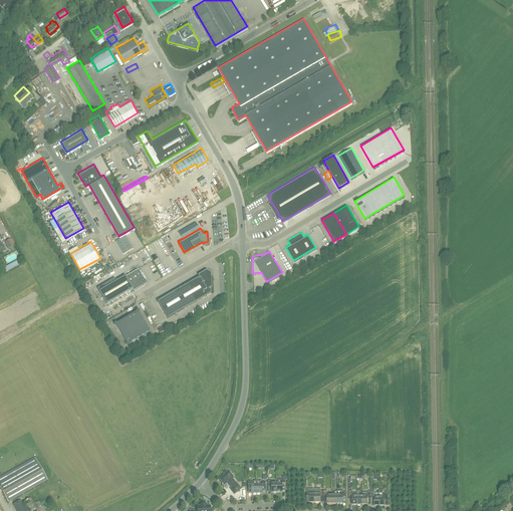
[(124,274),(97,289),(105,301),(132,286),(133,288),(146,280),(138,266),(124,274)]
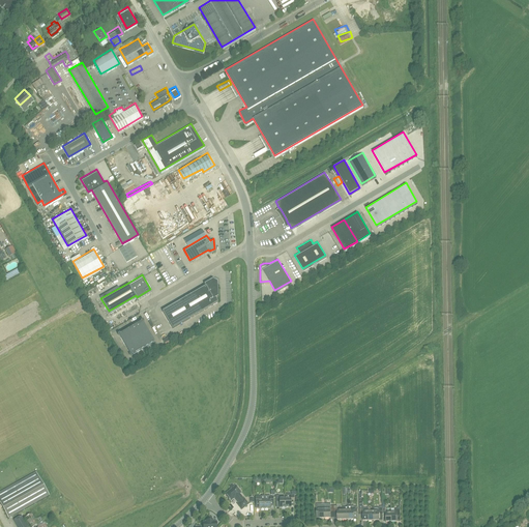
[(204,284),(162,309),(171,324),(171,325),(216,299),(214,295),(216,294),(217,294),(216,279),(211,276),(203,282),(204,284)]
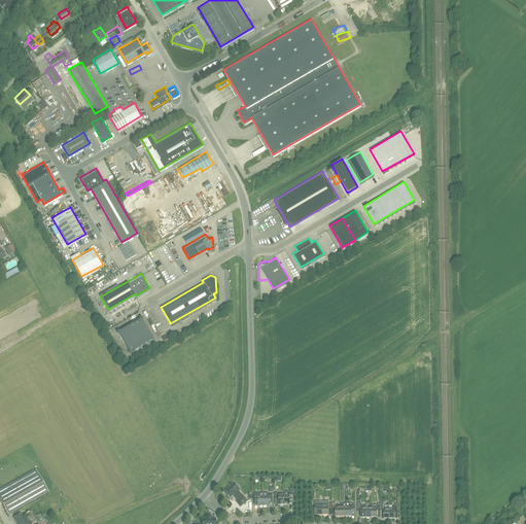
[(155,321),(160,319),(153,308),(149,310),(155,321)]
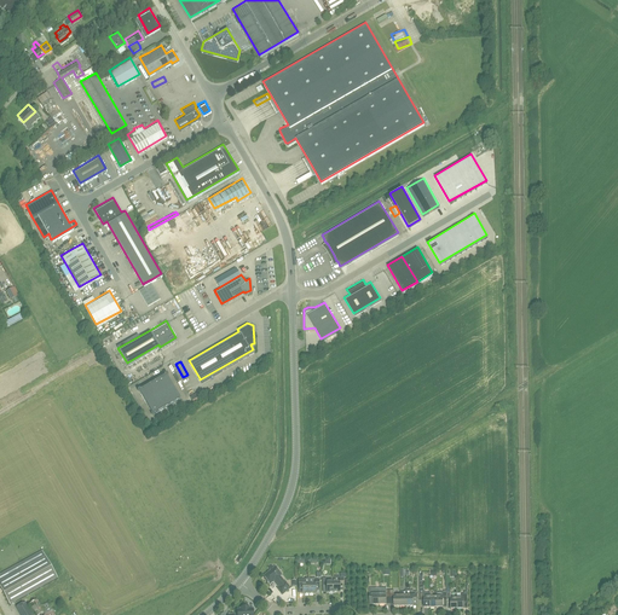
[(162,371),(163,372),(139,387),(138,386),(136,387),(137,389),(138,389),(151,410),(150,411),(151,413),(154,412),(154,411),(179,395),(166,372),(167,372),(166,370),(162,371)]
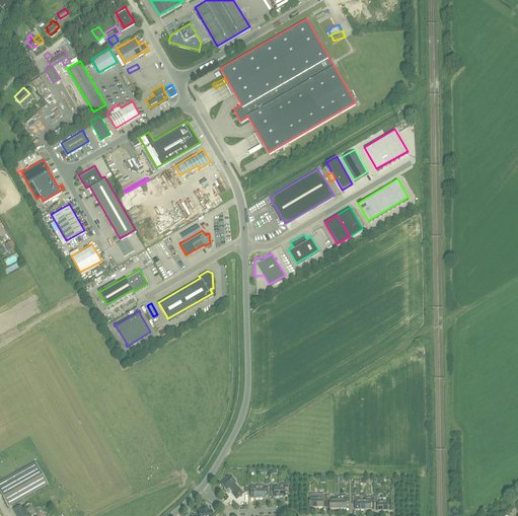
[(34,459),(0,477),(0,492),(7,505),(47,483),(34,459)]
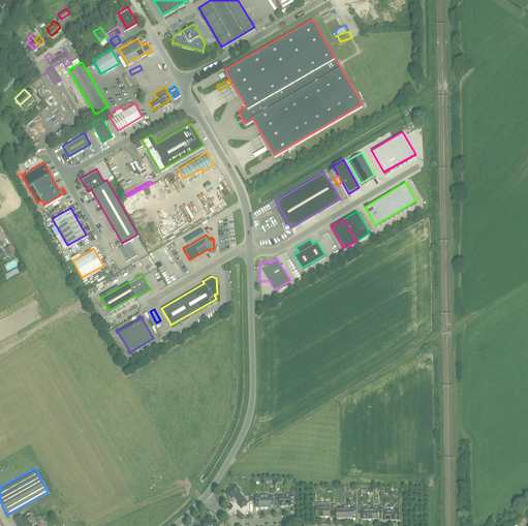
[(229,485),(223,490),(229,497),(233,494),(236,499),(236,500),(240,506),(247,500),(243,494),(242,494),(239,490),(239,489),(234,482),(234,483),(233,482),(230,481),(228,483),(228,484),(229,485)]
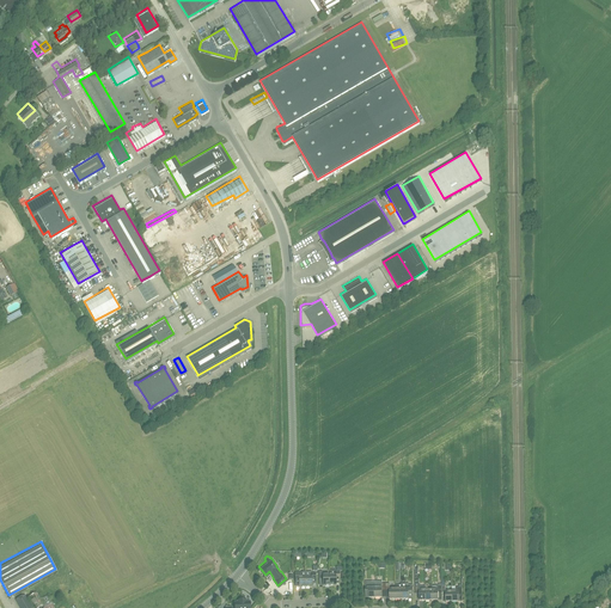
[(328,571),(328,583),(335,583),(335,581),(337,581),(337,567),(334,567),(334,566),(328,566),(328,571)]
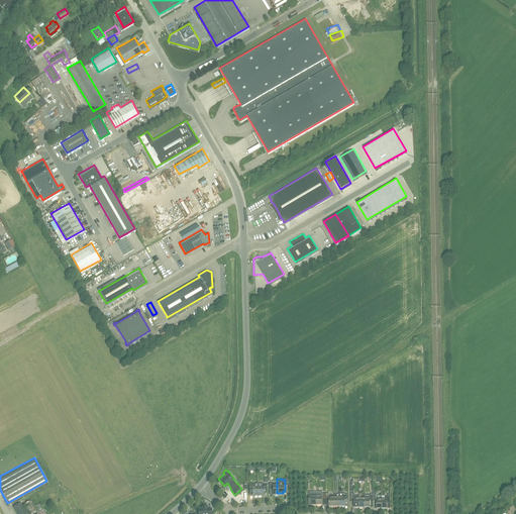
[(251,494),(256,494),(255,481),(254,481),(253,481),(247,482),(247,493),(251,493),(251,494)]
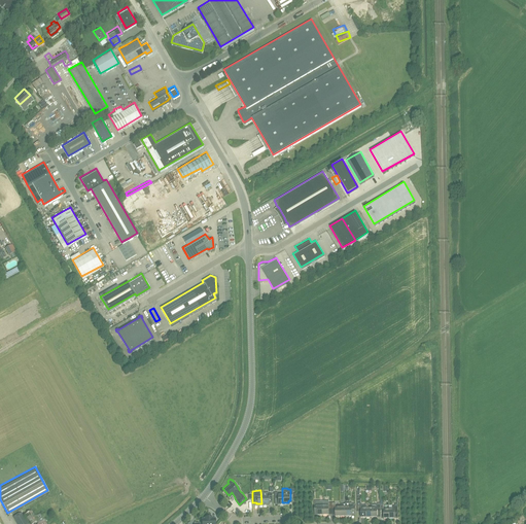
[(260,490),(261,503),(268,503),(268,502),(271,502),(271,490),(268,490),(260,490)]
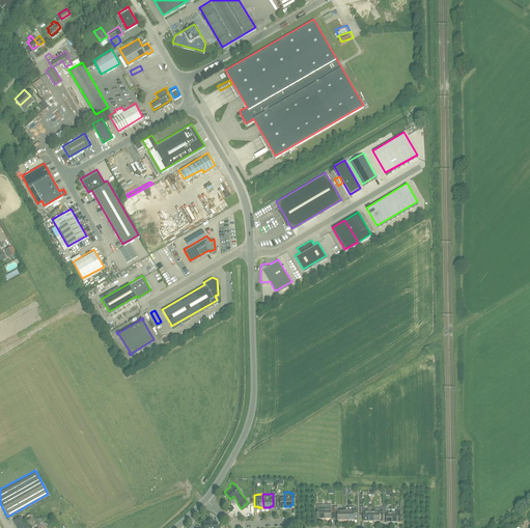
[(279,506),(284,506),(284,496),(279,496),(279,494),(276,494),(276,500),(279,500),(279,506)]
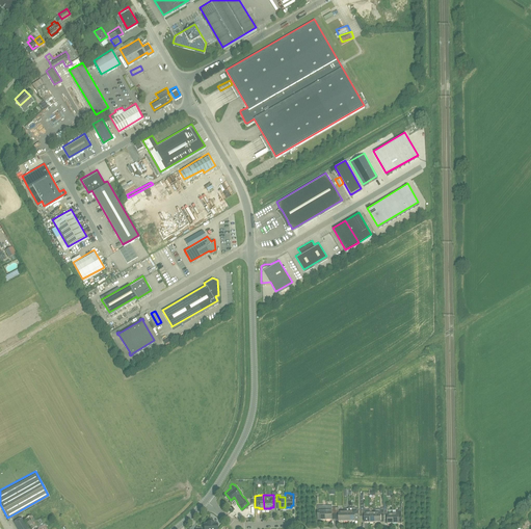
[(325,518),(324,507),(325,507),(325,503),(316,503),(316,511),(319,511),(319,518),(325,518)]
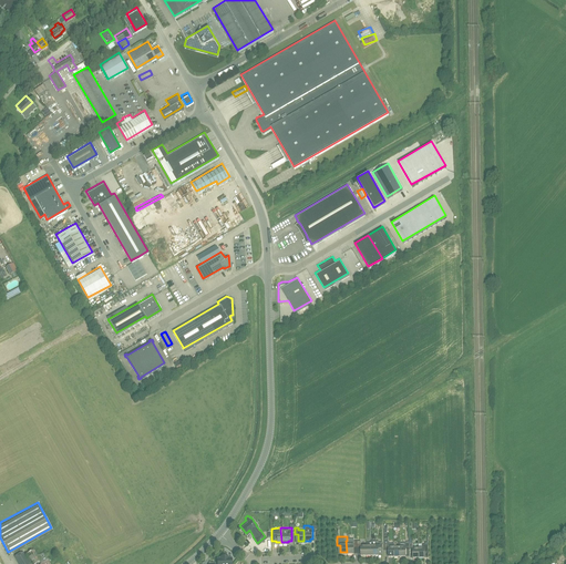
[(347,552),(352,552),(352,545),(356,545),(356,539),(356,536),(347,536),(347,541),(346,541),(347,552)]
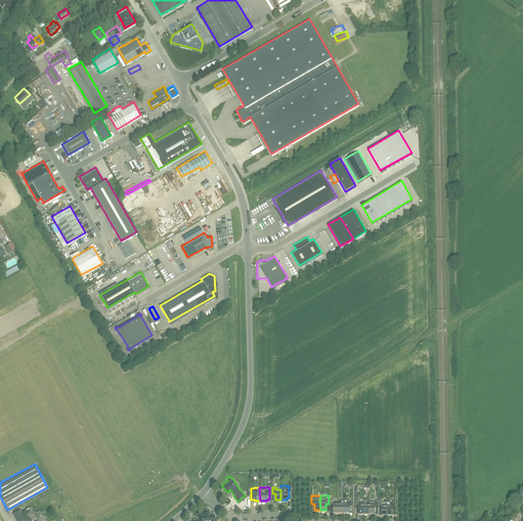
[(377,497),(377,506),(380,506),(381,513),(386,513),(385,503),(380,504),(380,500),(379,500),(379,495),(377,495),(377,497)]
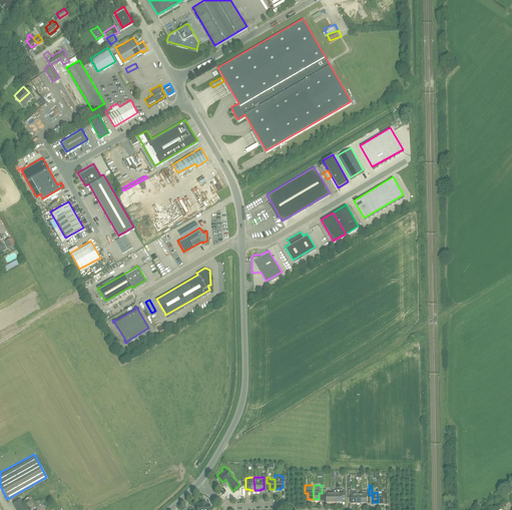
[(325,493),(325,500),(331,500),(331,490),(325,491),(325,487),(322,487),(322,493),(325,493)]
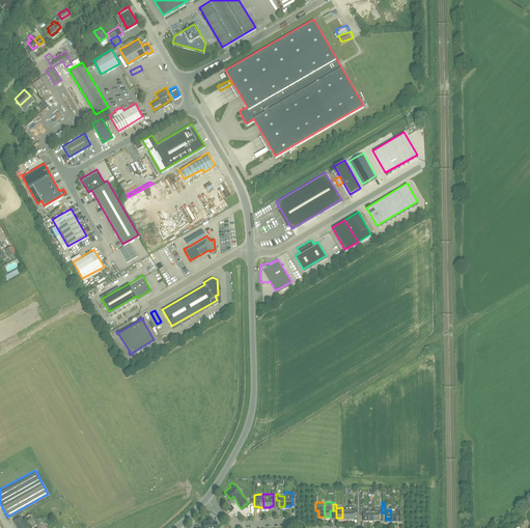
[(347,507),(347,518),(354,518),(353,511),(357,511),(356,505),(354,505),(354,504),(347,504),(347,507)]
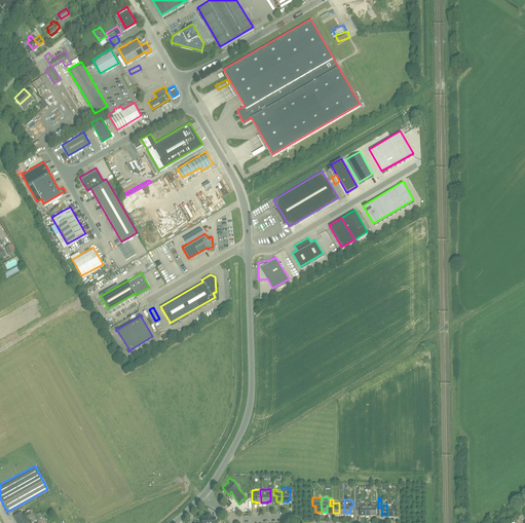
[(359,514),(365,514),(364,503),(361,503),(361,501),(359,499),(355,499),(355,508),(359,508),(359,514)]
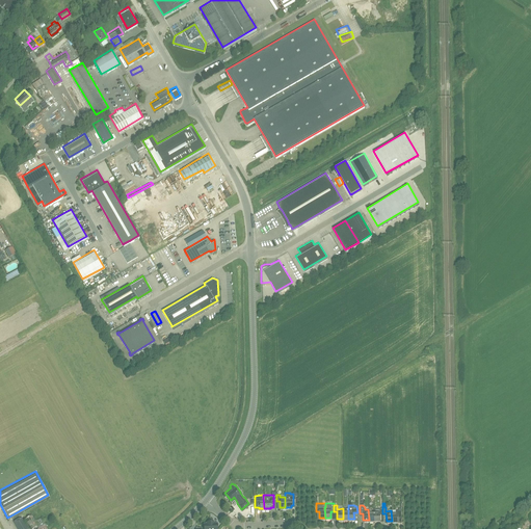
[(382,513),(382,505),(380,505),(379,507),(379,506),(374,507),(374,509),(374,520),(379,520),(379,513),(382,513)]
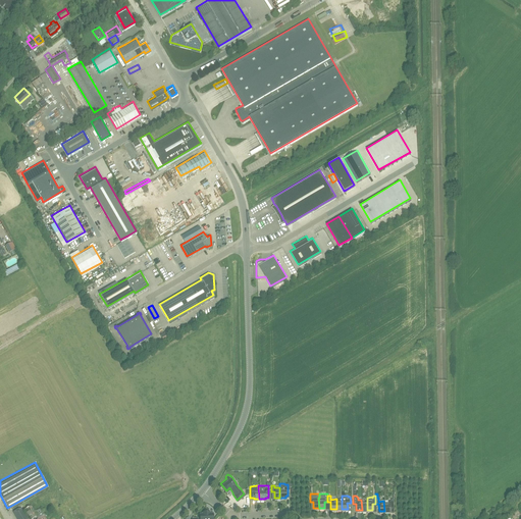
[(383,501),(384,511),(389,511),(389,505),(393,505),(393,497),(389,497),(391,499),(387,499),(387,501),(383,501)]
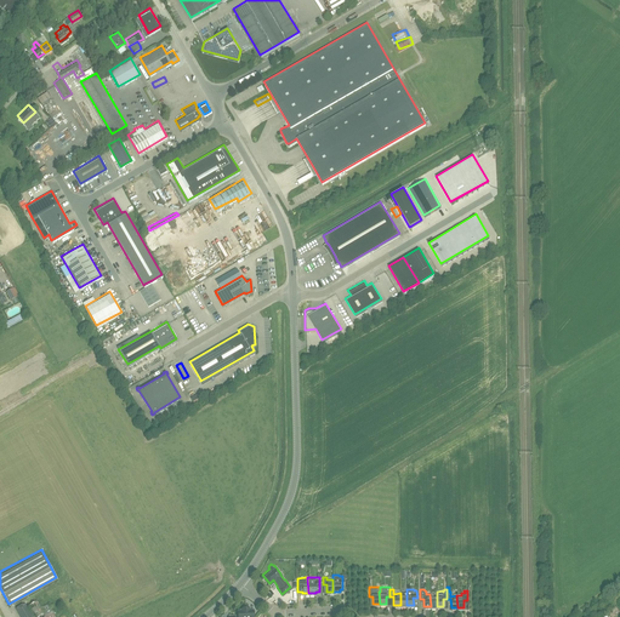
[(44,610),(40,605),(35,598),(27,603),(34,616),(37,613),(44,610)]
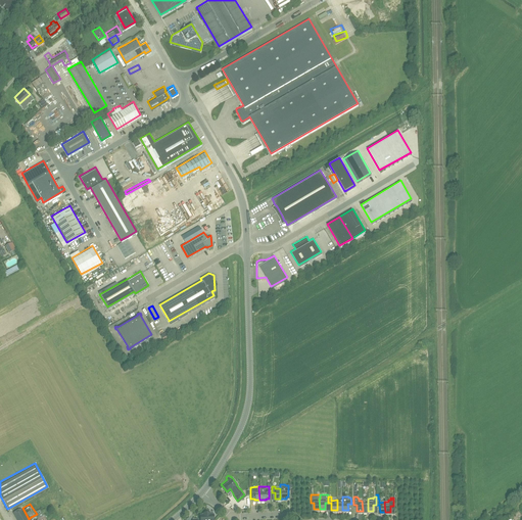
[(37,514),(31,517),(33,519),(32,519),(47,519),(45,517),(47,516),(45,513),(43,510),(44,509),(41,505),(34,510),(37,514)]
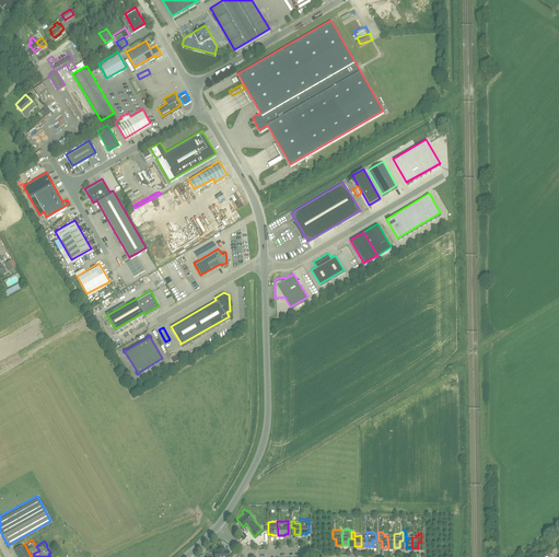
[(19,556),(28,556),(30,556),(22,543),(13,547),(19,556)]
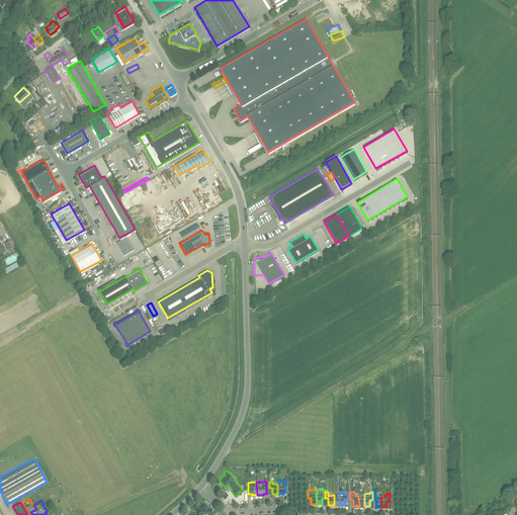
[(194,511),(189,512),(189,514),(203,514),(203,506),(199,506),(199,507),(197,508),(197,513),(194,513),(194,511)]
